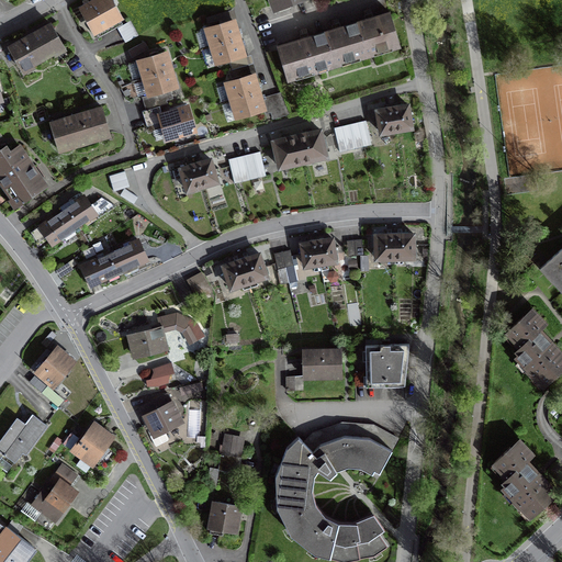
[(110,0),(100,0),(83,9),(96,30),(120,17),(110,0)]
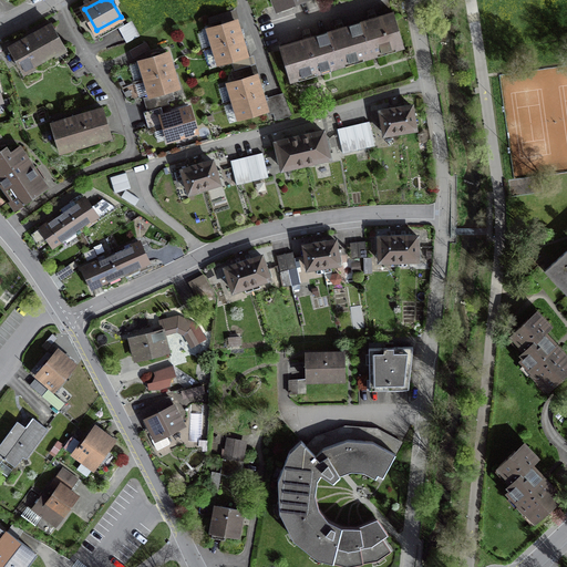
[(274,0),(278,10),(303,0),(274,0)]
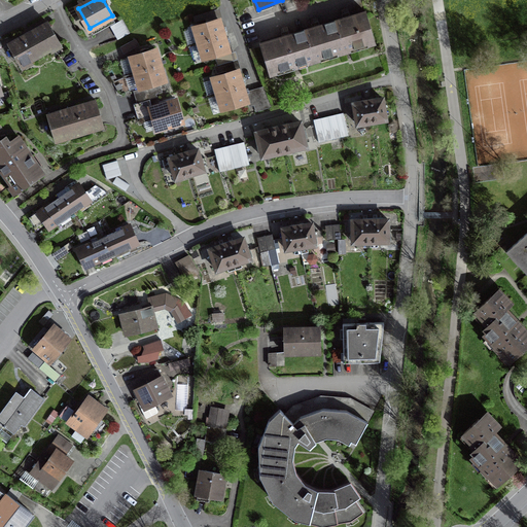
[(206,23),(218,20),(222,19),(219,8),(194,16),(195,21),(205,18),(206,23)]
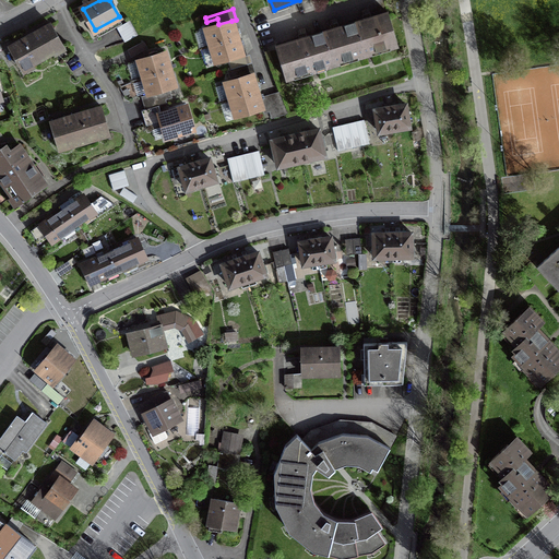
[(355,22),(365,55),(397,45),(388,12),(355,22)]
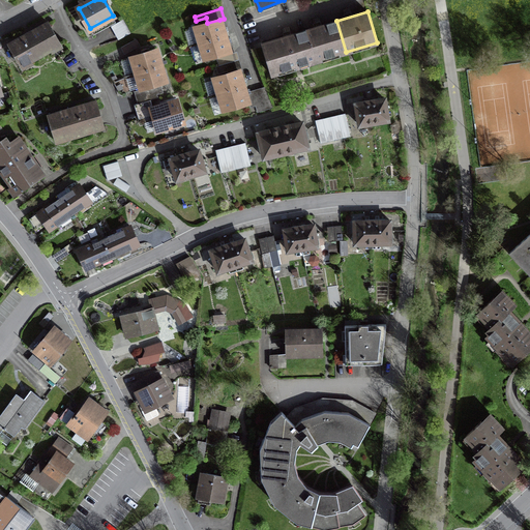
[(130,33),(123,20),(112,26),(119,39),(130,33)]
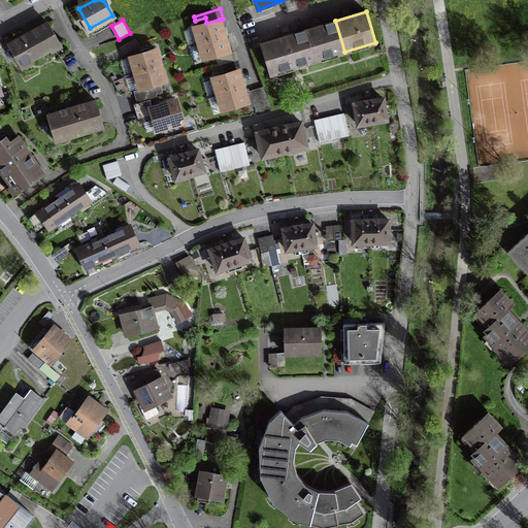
[(194,27),(203,59),(217,55),(229,52),(219,20),(206,23),(194,27)]
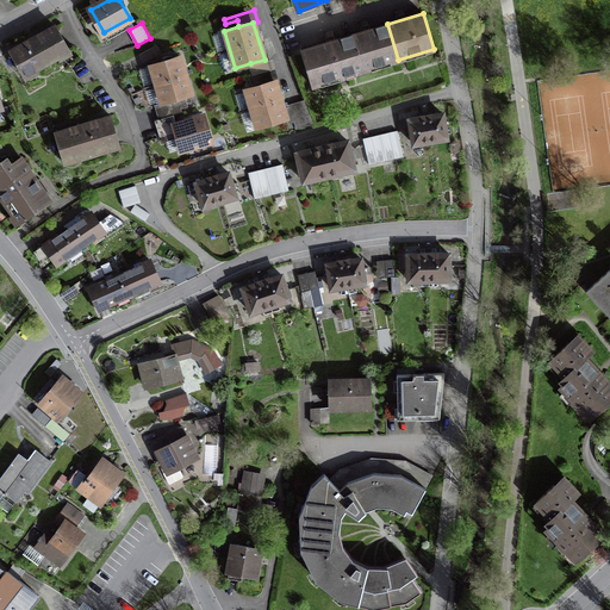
[(398,60),(387,24),(353,35),(363,70),(398,60)]
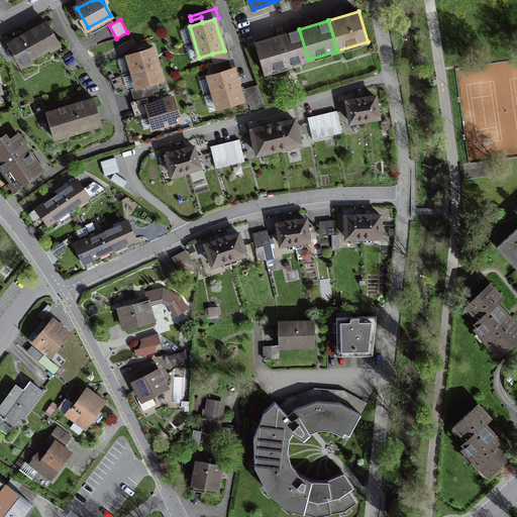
[(46,21),(9,42),(21,65),(59,43),(46,21)]
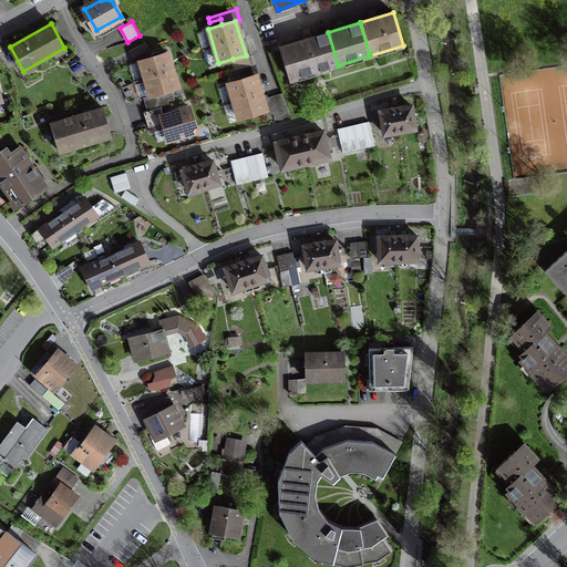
[(338,65),(328,32),(280,47),(290,80),(338,65)]
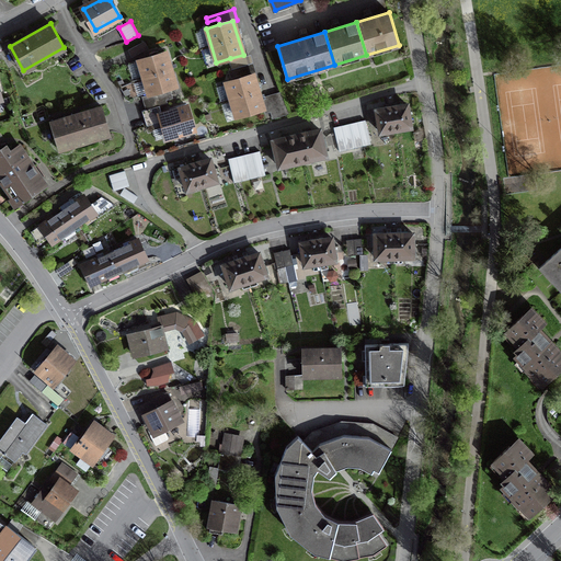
[(176,86),(165,52),(153,56),(139,60),(149,94),(163,90),(176,86)]
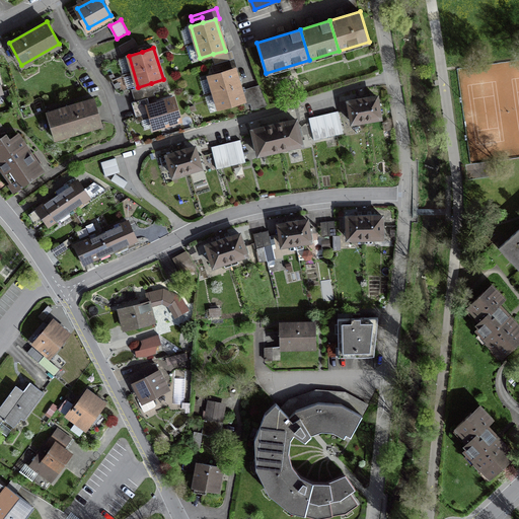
[(215,64),(234,58),(232,51),(213,56),(215,64)]
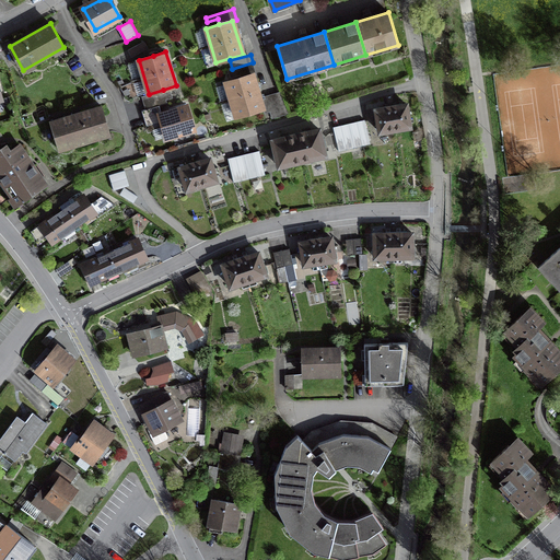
[(241,78),(253,74),(256,73),(253,62),(232,69),(229,70),(231,78),(240,76),(241,78)]
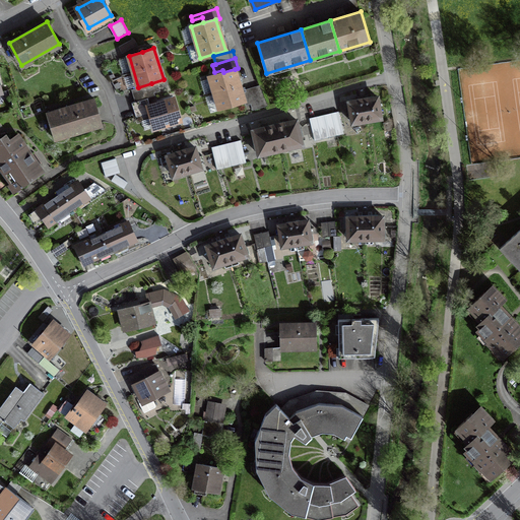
[(210,76),(219,109),(245,101),(241,90),(238,79),(235,69),(223,72),(210,76)]
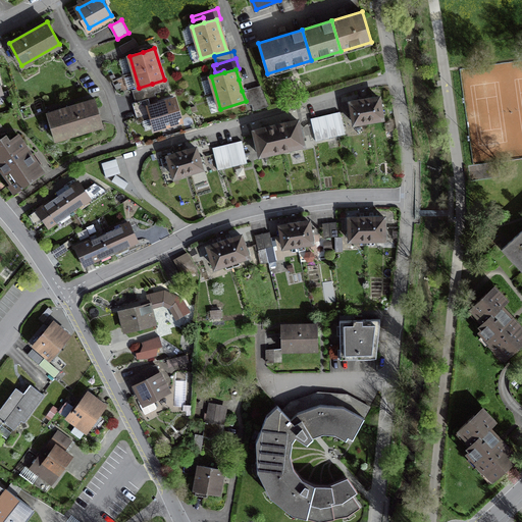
[(370,99),(360,101),(351,102),(354,123),(382,118),(378,98),(370,99)]
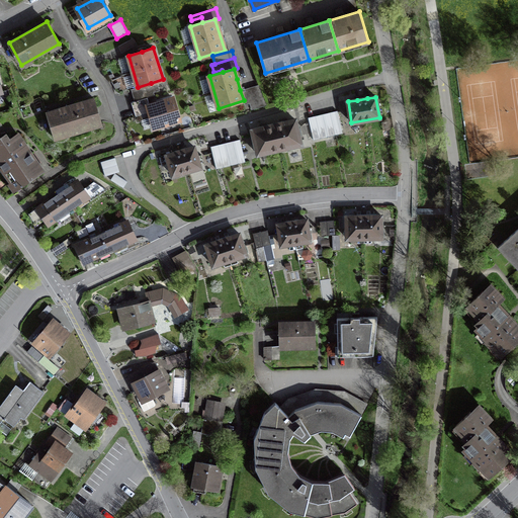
[(94,98),(48,113),(56,138),(101,123),(94,98)]
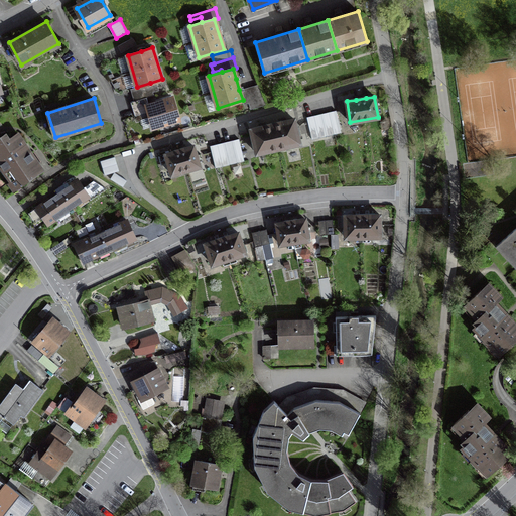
[(146,104),(133,108),(136,116),(149,111),(154,126),(178,118),(172,98),(147,106),(146,104)]
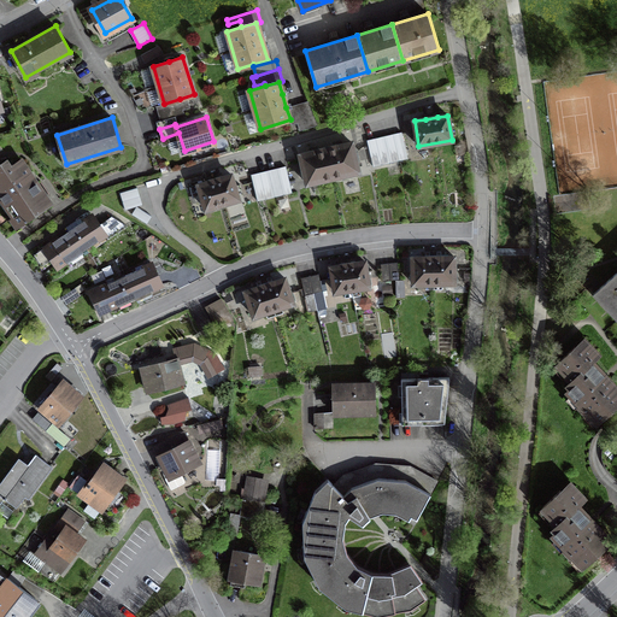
[(401,133),(366,140),(372,166),(407,158),(401,133)]
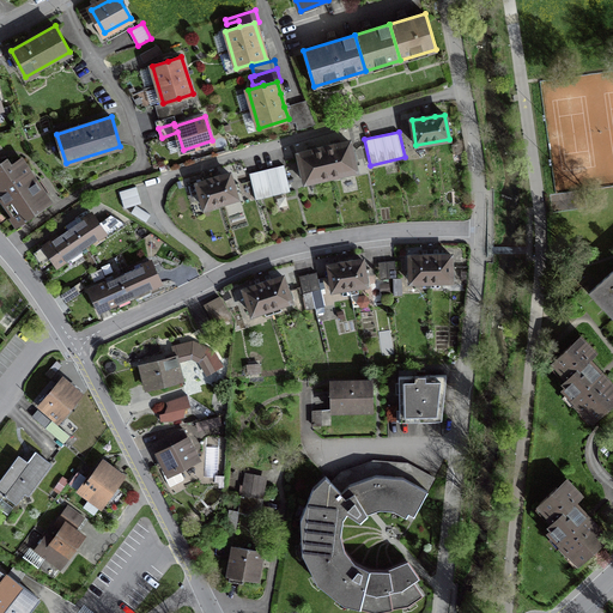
[(350,141),(298,153),(302,168),(304,182),(356,170),(352,156),(350,141)]
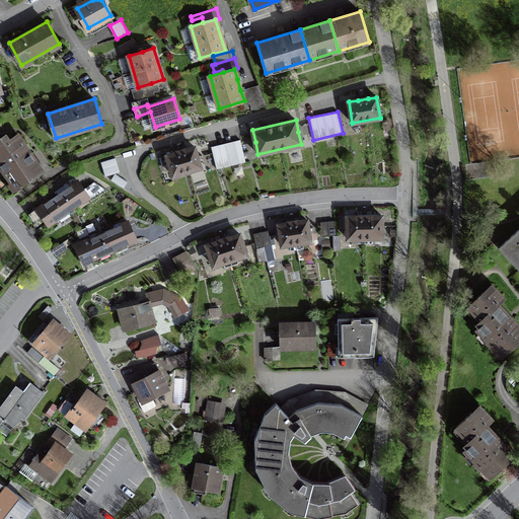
[(0,141),(0,165),(16,188),(42,169),(17,136),(10,141),(7,138),(1,142),(0,141)]
